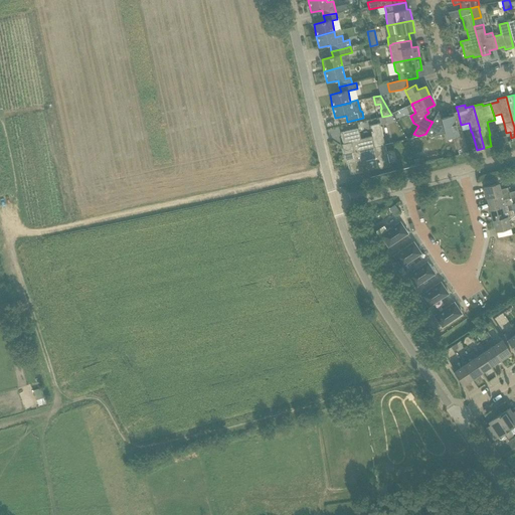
[(467,150),(461,125),(458,112),(449,115),(449,117),(441,119),(443,125),(439,126),(432,123),(425,134),(432,138),(433,137),(445,134),(447,139),(455,137),(458,152),(467,150)]
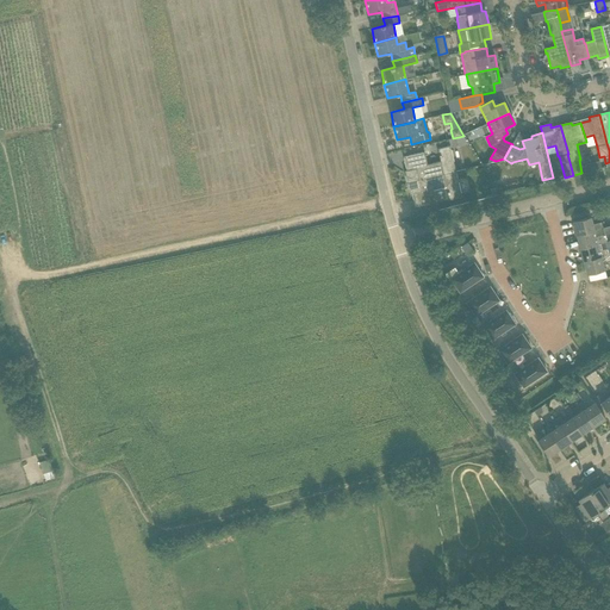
[(424,153),(415,154),(404,157),(408,175),(405,175),(406,182),(455,172),(450,147),(437,149),(441,162),(428,165),(424,153)]
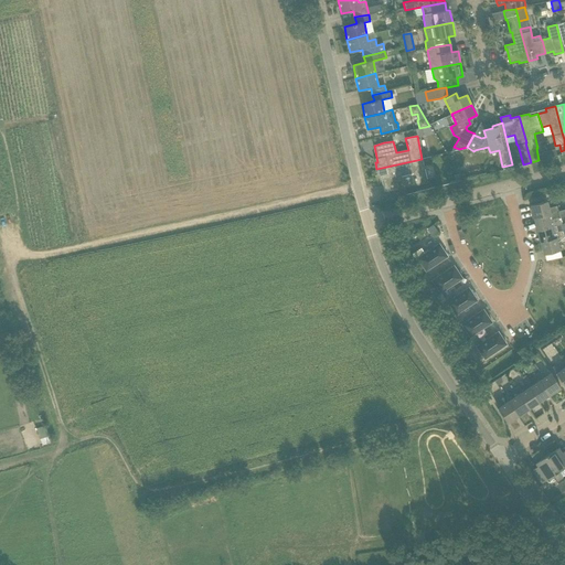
[(427,182),(425,172),(422,159),(376,169),(379,177),(381,176),(384,192),(404,188),(401,177),(413,173),(416,185),(427,182)]
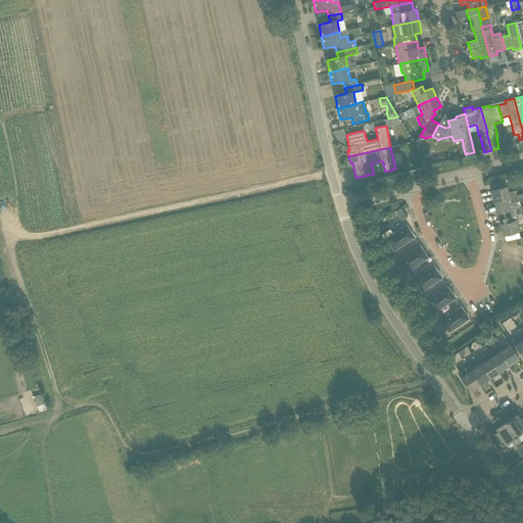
[(491,190),(494,201),(517,195),(516,190),(508,192),(507,186),(491,190)]
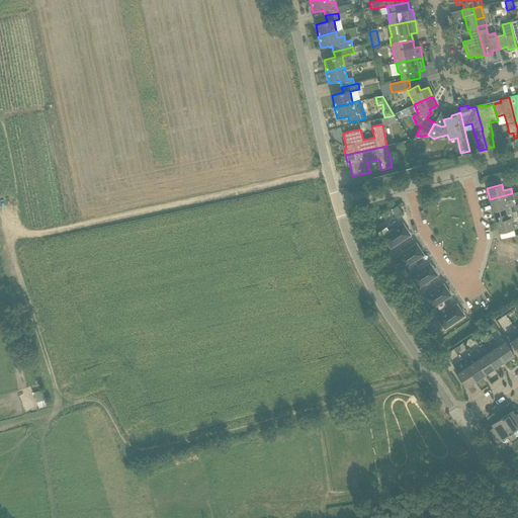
[(515,205),(513,199),(517,197),(517,191),(512,193),(490,199),(492,210),(514,205),(515,205)]
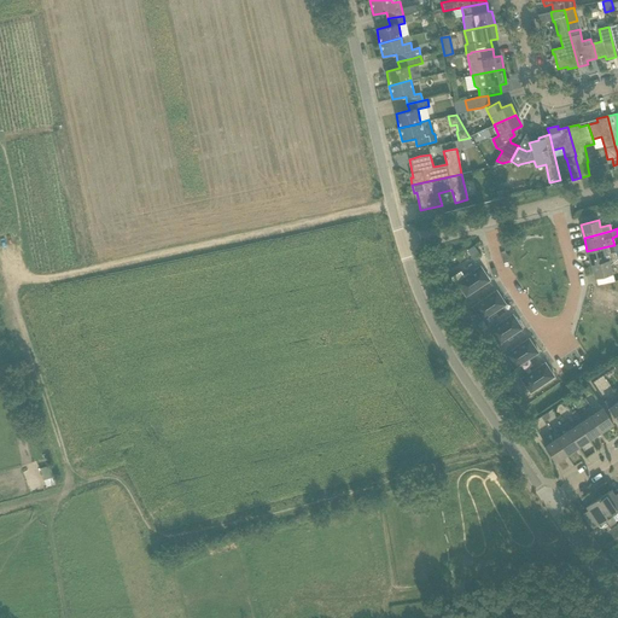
[(613,245),(587,251),(590,266),(617,258),(616,252),(614,252),(613,245)]
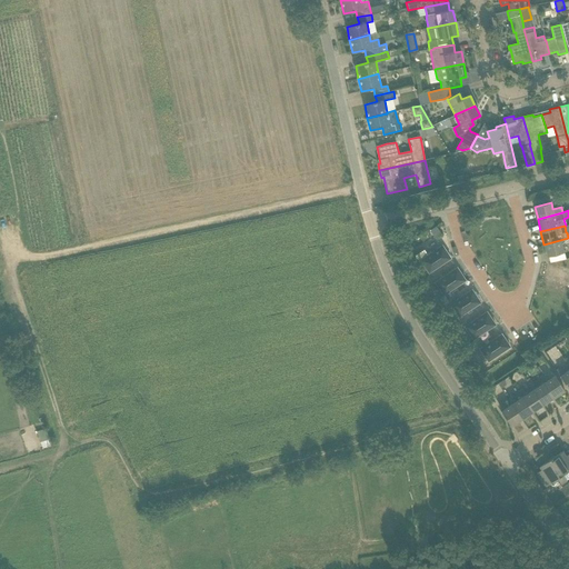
[(441,233),(436,227),(430,230),(433,236),(436,238),(441,233)]
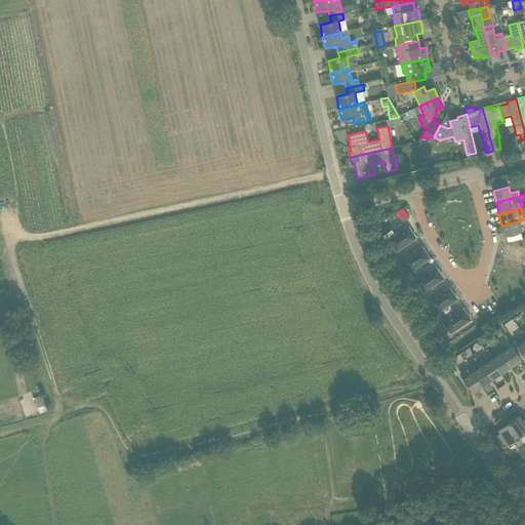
[(524,224),(524,220),(524,219),(501,226),(505,237),(520,233),(519,227),(524,224)]
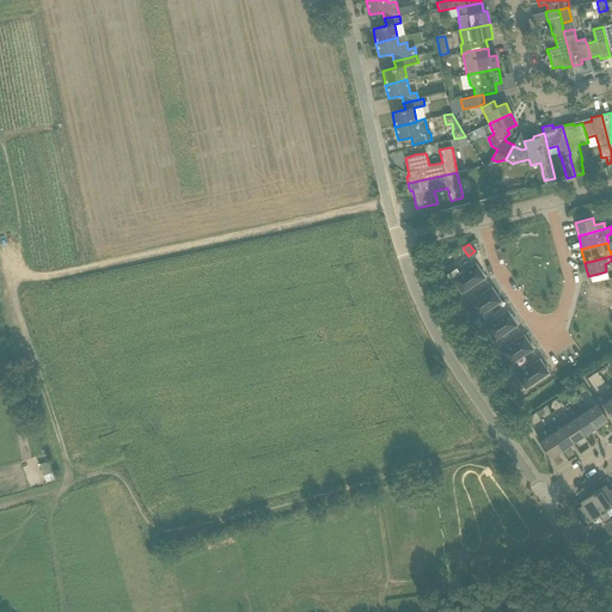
[(485,277),(476,264),(460,274),(456,268),(447,274),(446,275),(451,282),(453,281),(461,294),(475,285),(485,277)]
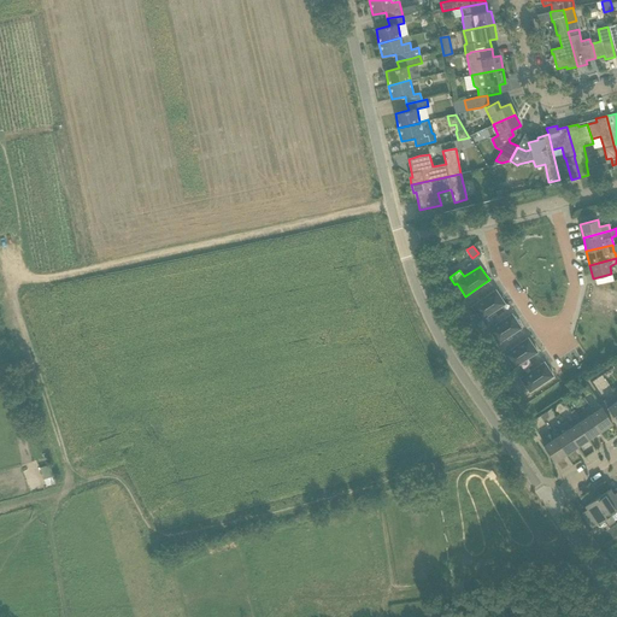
[(448,280),(444,272),(439,275),(442,282),(448,280)]
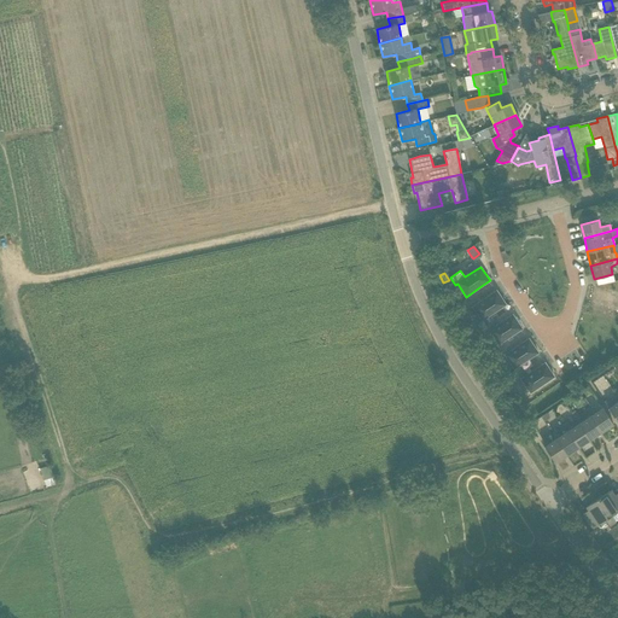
[(496,312),(506,304),(496,291),(472,307),(482,321),(496,312)]
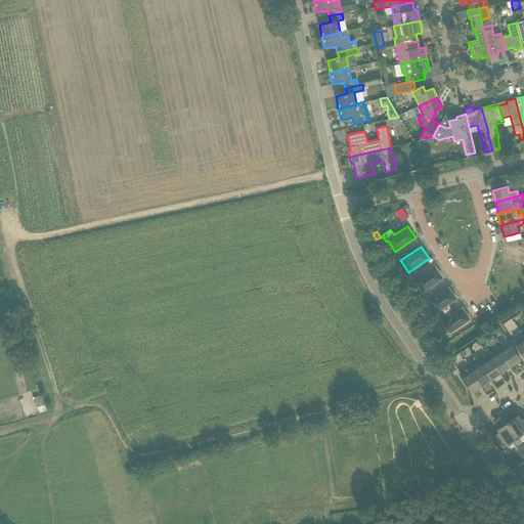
[(396,263),(392,257),(388,260),(390,263),(392,266),(396,263)]
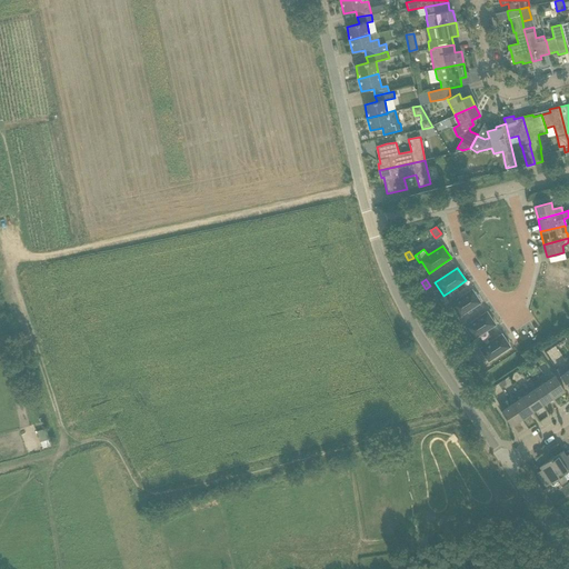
[(458,317),(480,302),(471,289),(450,305),(455,311),(458,317)]
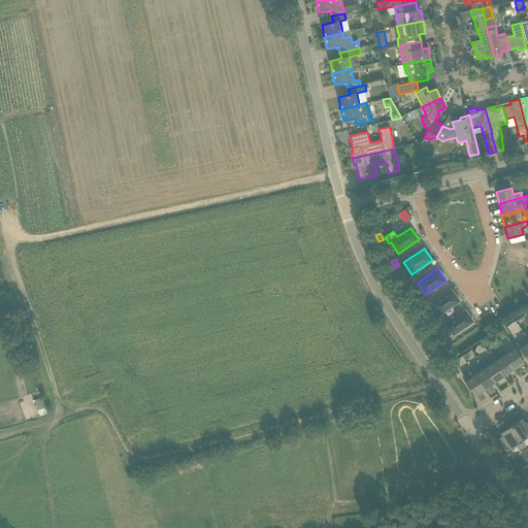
[(413,286),(408,279),(404,283),(406,287),(408,289),(413,286)]
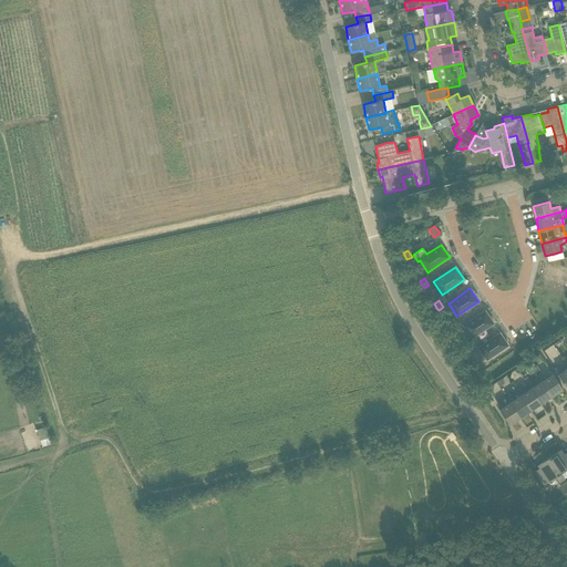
[(485,329),(494,323),(485,310),(463,326),(472,338),(485,329)]
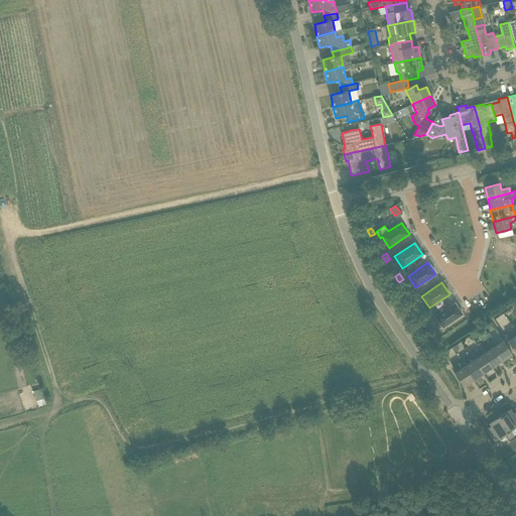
[(417,299),(413,293),(408,296),(411,300),(412,302),(417,299)]
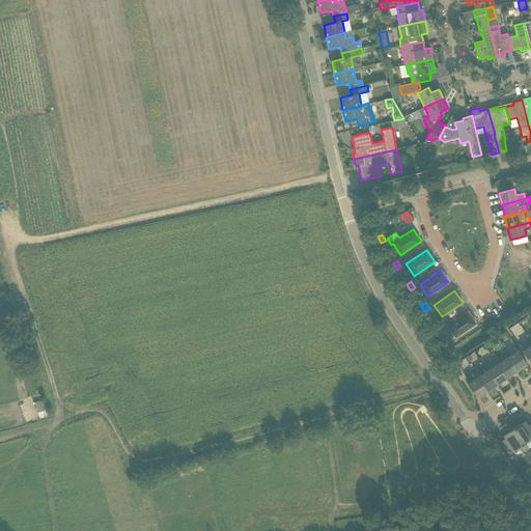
[(471,327),(476,324),(468,311),(447,326),(455,337),(471,327)]
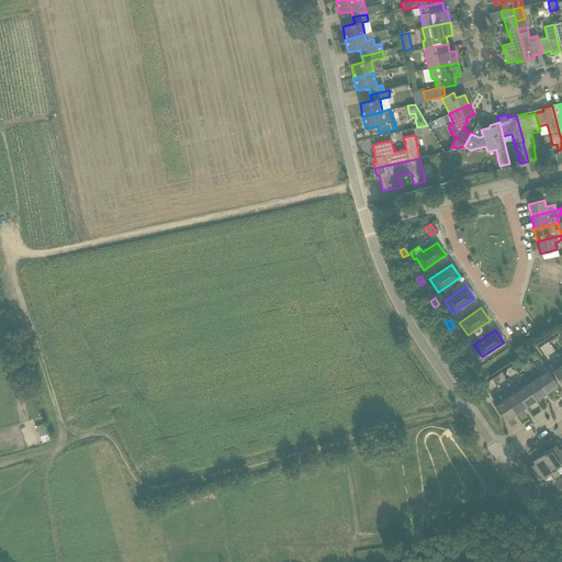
[(469,348),(464,341),(460,345),(462,348),(464,351),(469,348)]
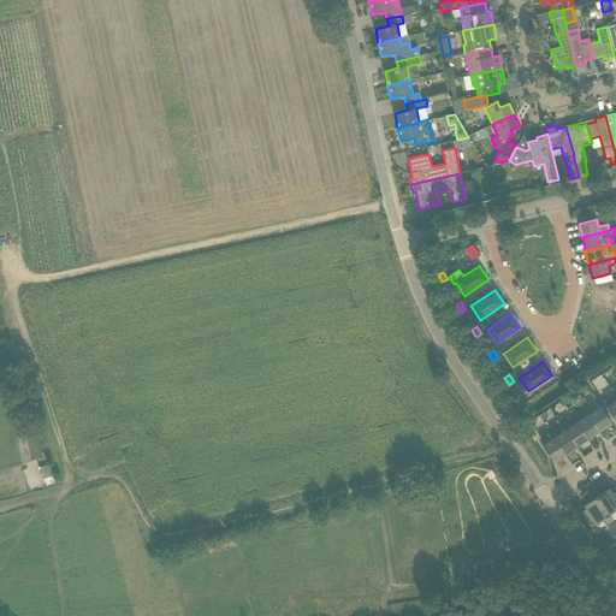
[(615,400),(611,404),(606,398),(602,401),(615,421),(615,400)]
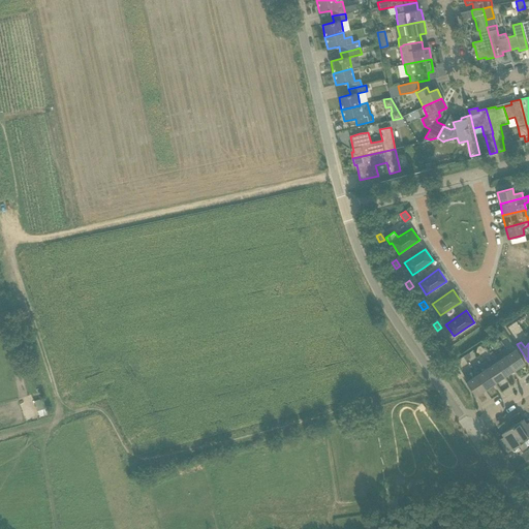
[(515,370),(525,363),(516,349),(509,353),(505,348),(501,351),(505,356),(515,370)]
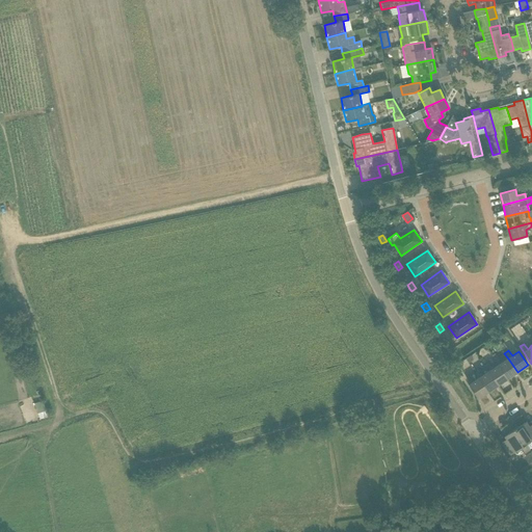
[(508,358),(502,363),(499,356),(495,360),(498,365),(499,365),(507,378),(517,372),(508,358)]
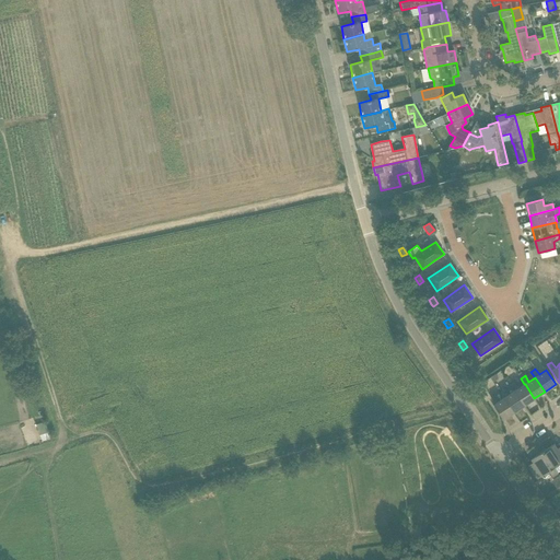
[(525,384),(524,384),(518,388),(514,383),(510,385),(514,392),(514,391),(524,406),(534,398),(525,384)]
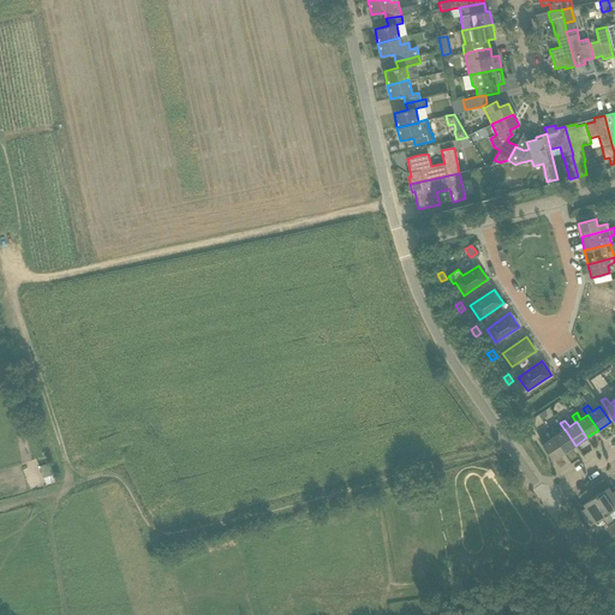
[(554,428),(549,431),(553,437),(563,453),(575,446),(565,429),(565,430),(557,434),(554,428)]
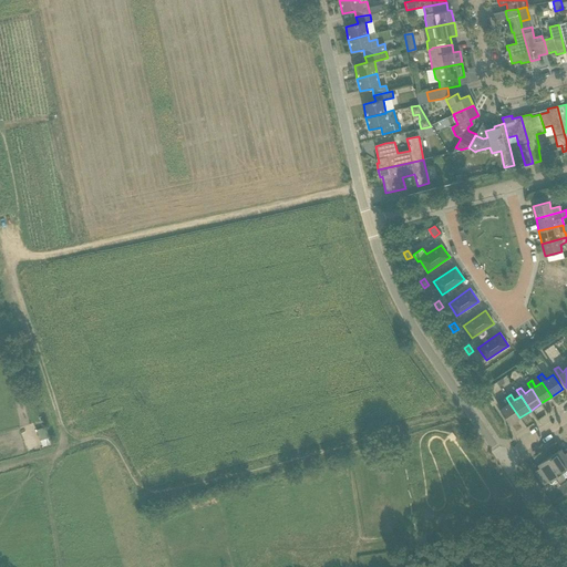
[(519,418),(509,403),(504,408),(500,402),(495,404),(509,424),(519,418)]
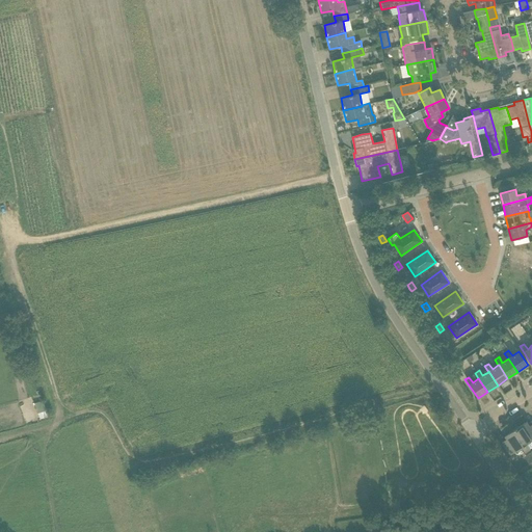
[(48,418),(43,401),(38,403),(40,405),(35,407),(37,414),(41,420),(48,418)]
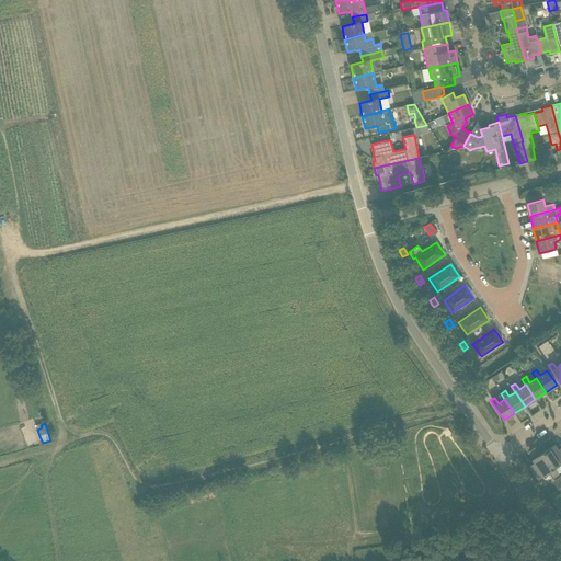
[(560,465),(560,447),(559,449),(556,445),(545,453),(556,469),(556,468),(559,473),(560,471),(560,467),(560,466),(560,465)]
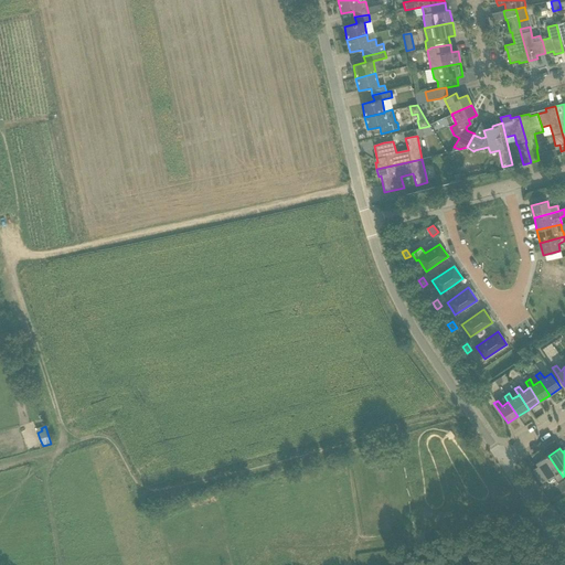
[(560,472),(548,456),(536,464),(539,466),(533,470),(542,483),(554,476),(558,481),(564,478),(563,477),(560,471),(560,472)]
